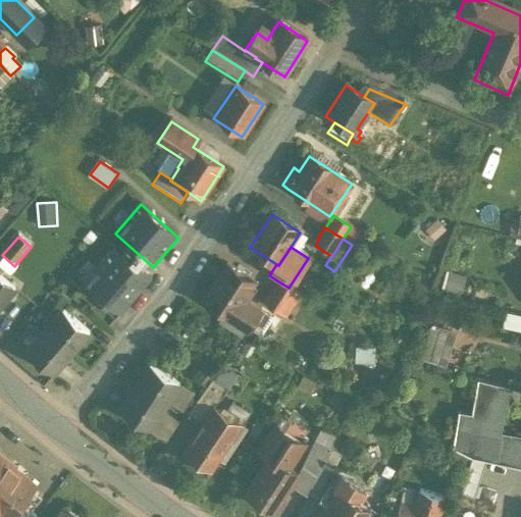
[(113,251),(83,289),(121,320),(152,283),(113,251)]
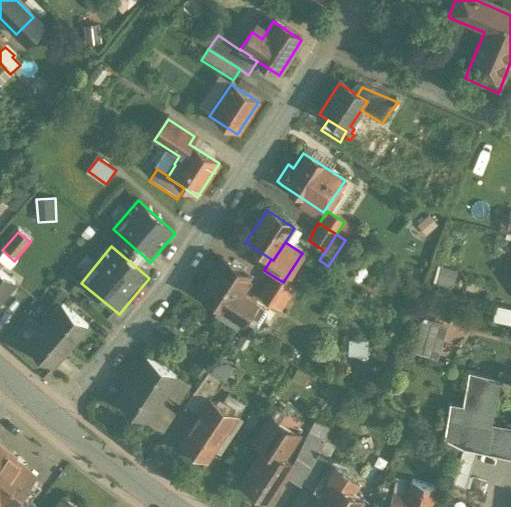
[(249,279),(222,261),(200,295),(227,313),(228,312),(244,322),(256,304),(240,294),(249,279)]
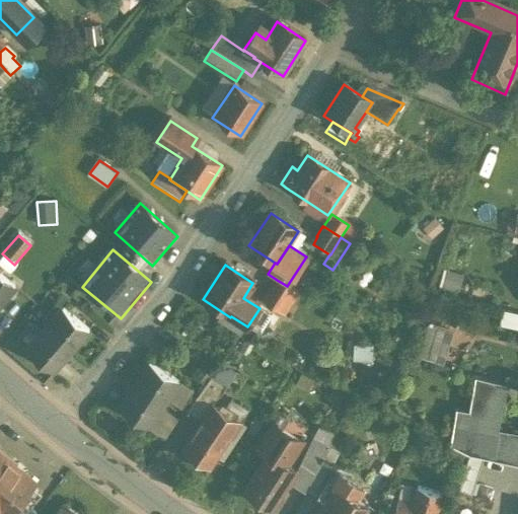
[(0,306),(14,291),(0,279),(0,306)]
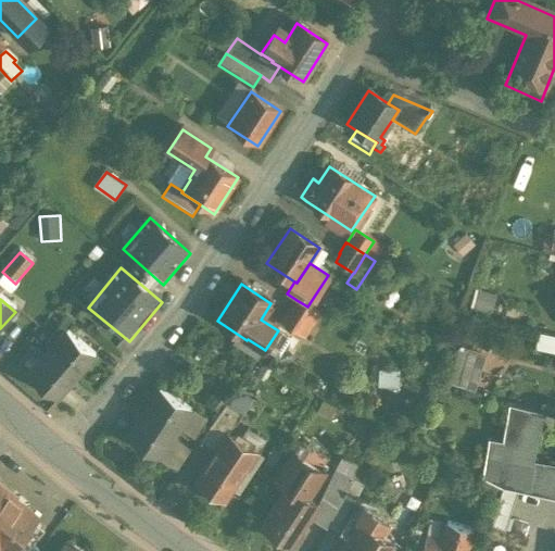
[(297,300),(280,325),(298,337),(299,336),(315,311),(307,307),(297,300)]
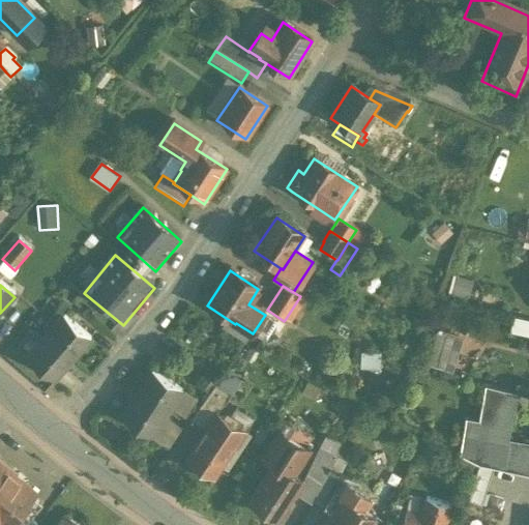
[(305,300),(300,296),(285,320),(289,324),(305,300)]
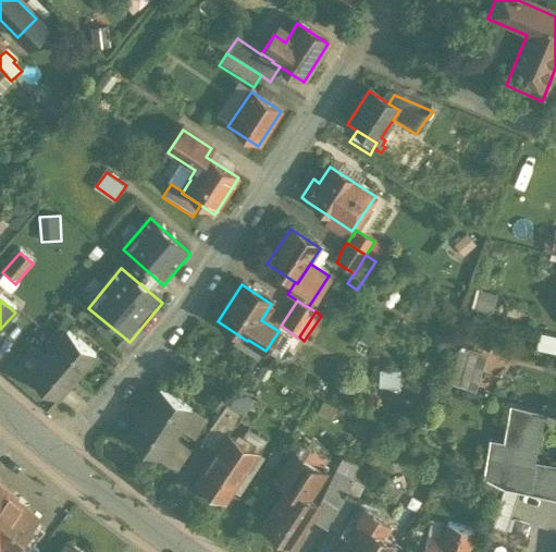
[(282,331),(271,345),(280,352),(291,339),(282,331)]
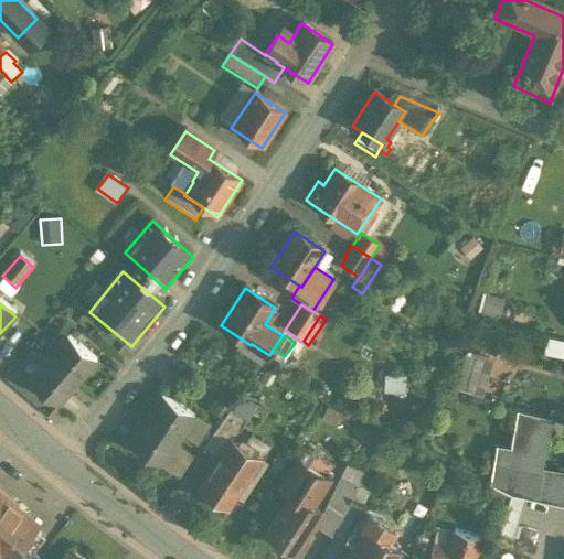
[(67,337),(28,383),(57,408),(96,362),(67,337)]
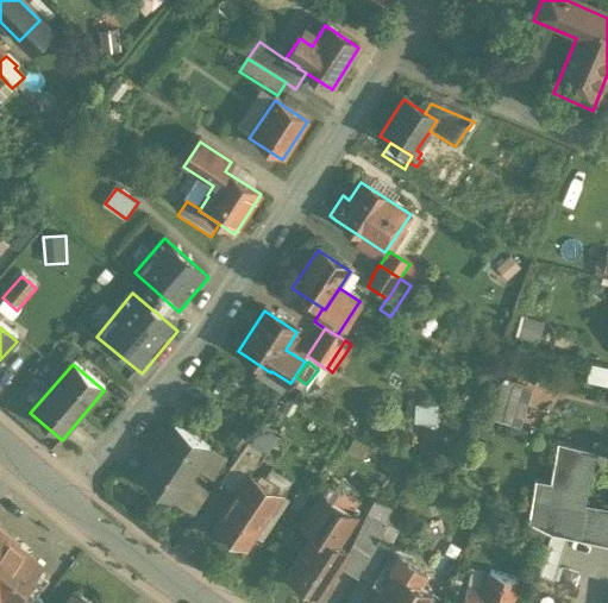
[(503,381),(491,420),(512,426),(524,390),(506,384),(507,382),(503,381)]
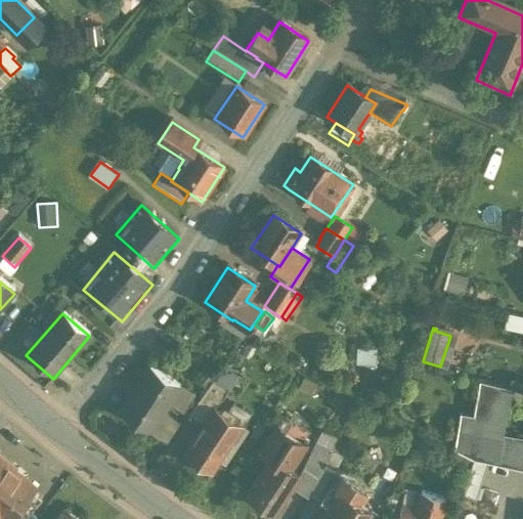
[(149,368),(120,415),(149,434),(179,387),(149,368)]
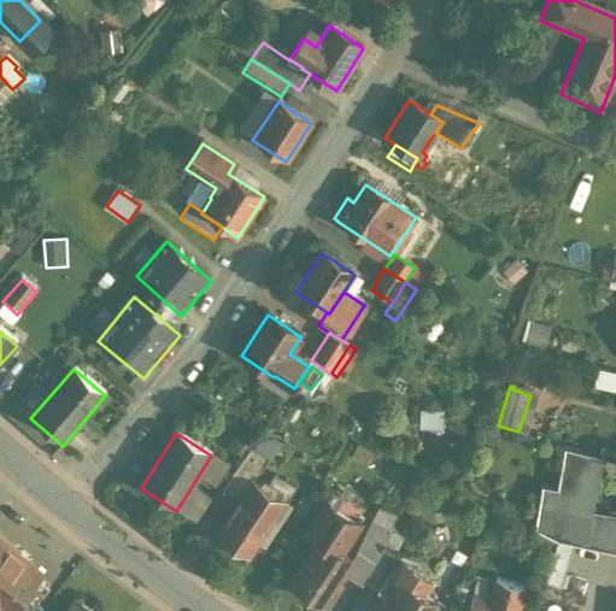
[(602,459),(564,451),(557,491),(588,497),(588,499),(594,500),(602,459)]
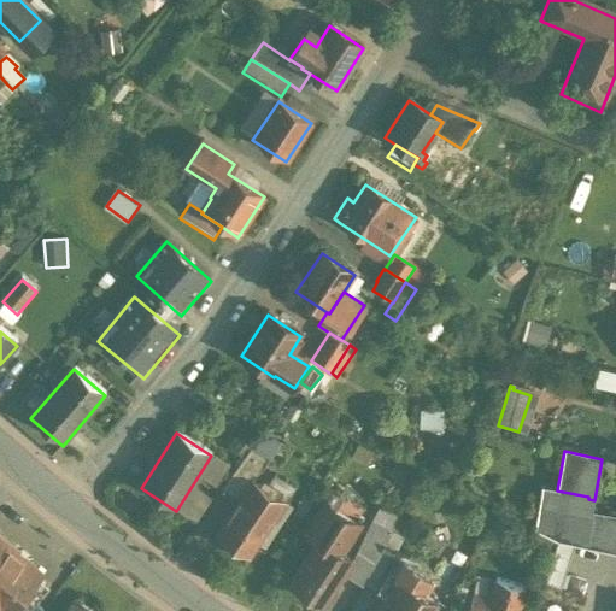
[(250,452),(222,492),(240,503),(253,485),(267,463),(250,452)]
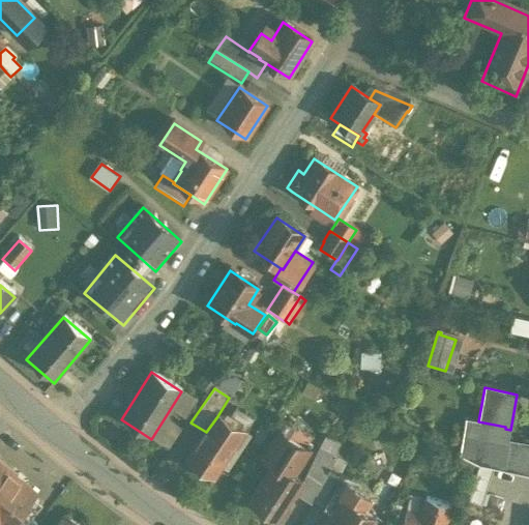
[(206,432),(186,462),(214,479),(233,449),(235,450),(245,435),(217,416),(206,432)]
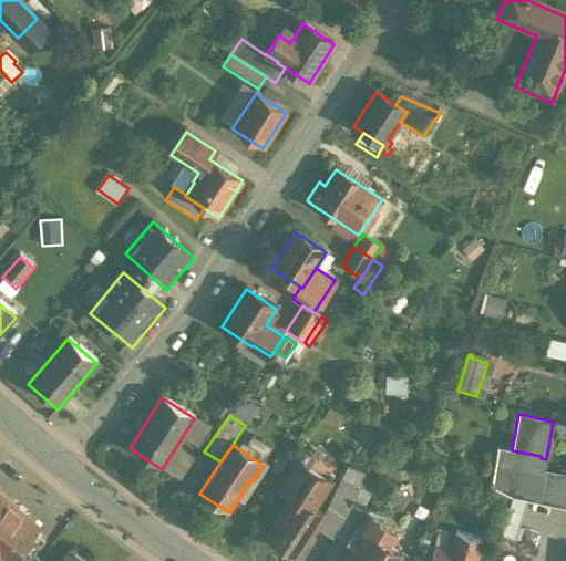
[(512,450),(497,448),(491,488),(512,499),(565,509),(565,480),(537,476),(541,458),(541,456),(512,450)]
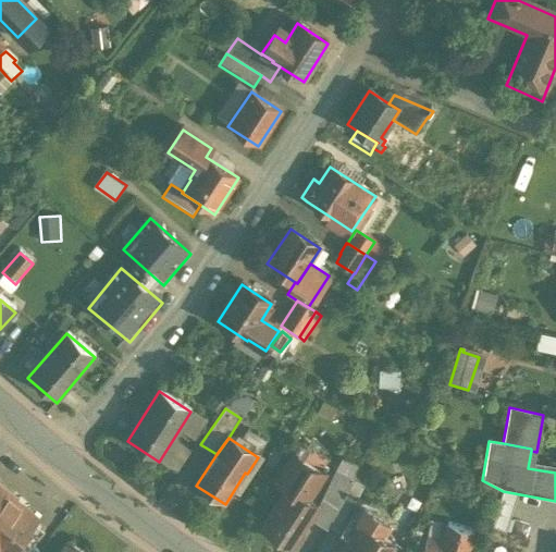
[(321,480),(292,463),(276,489),(284,494),(262,531),(293,549),(316,510),(306,504),(321,480)]
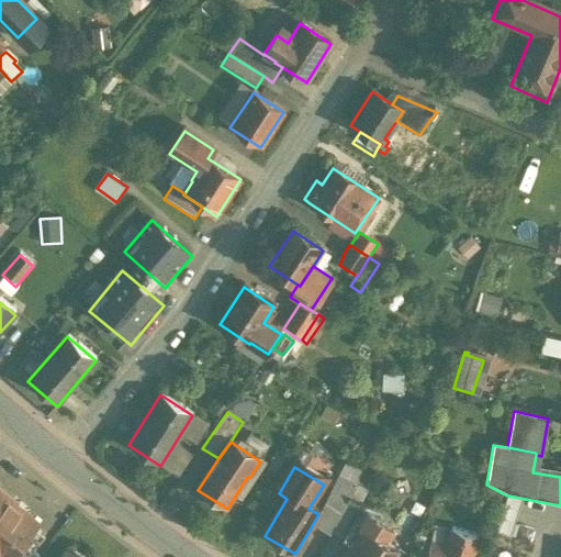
[(338,479),(324,507),(339,516),(345,505),(355,487),(338,479)]
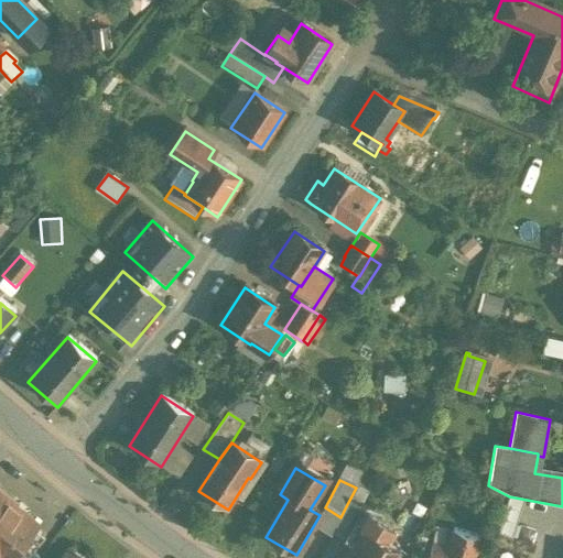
[(39,528),(0,495),(0,554),(3,557),(14,557),(23,547),(31,555),(44,539),(35,533),(39,528)]
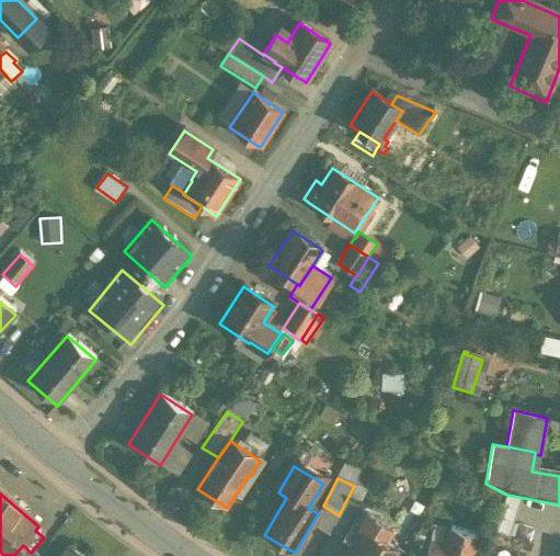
[(361,513),(344,505),(339,515),(331,533),(342,541),(353,523),(354,523),(361,513)]
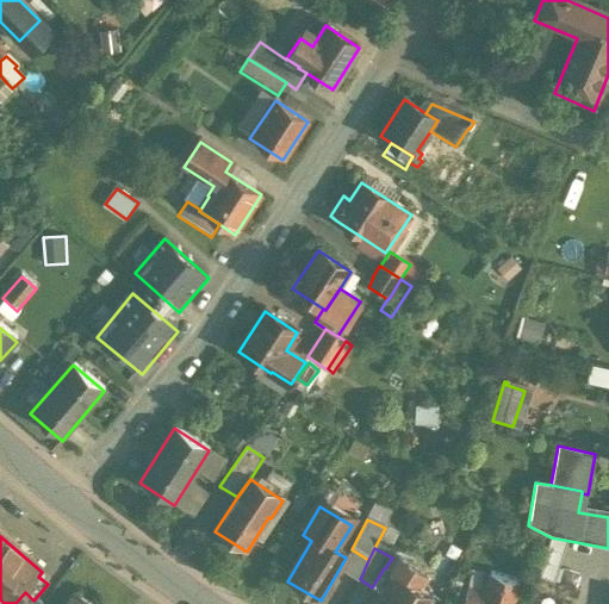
[(596,581),(608,584),(608,553),(602,552),(596,581)]
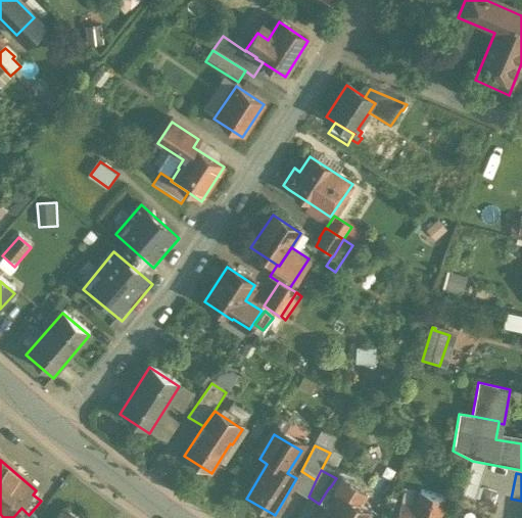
[(365,493),(341,477),(333,489),(358,505),(365,493)]
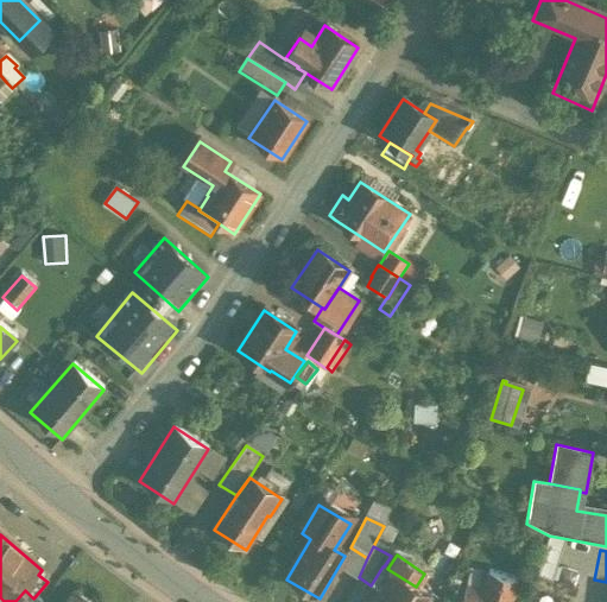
[(437,556),(418,585),(417,587),(434,597),(435,596),(434,596),(453,566),(437,556)]
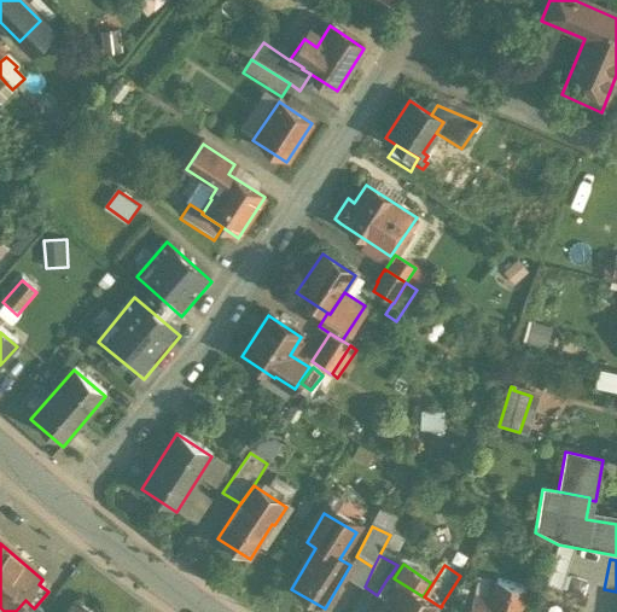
[(390,576),(389,576),(377,595),(386,601),(379,611),(432,611),(436,606),(423,596),(394,578),(390,576)]
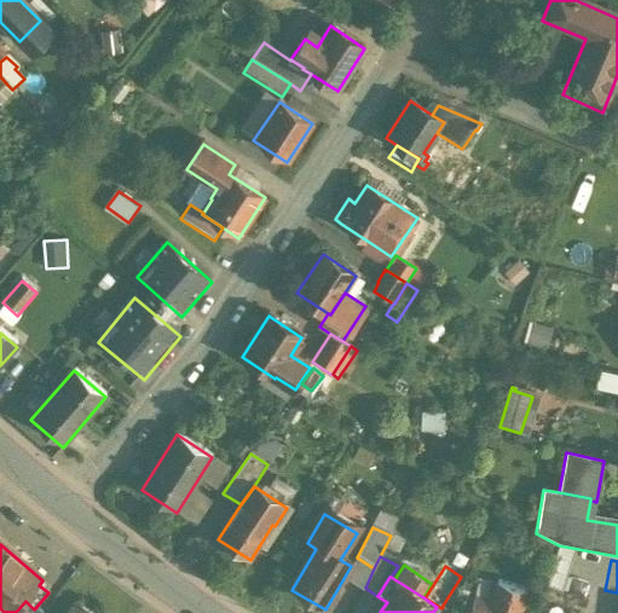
[(520,612),(526,593),(480,579),(471,612),(520,612)]
